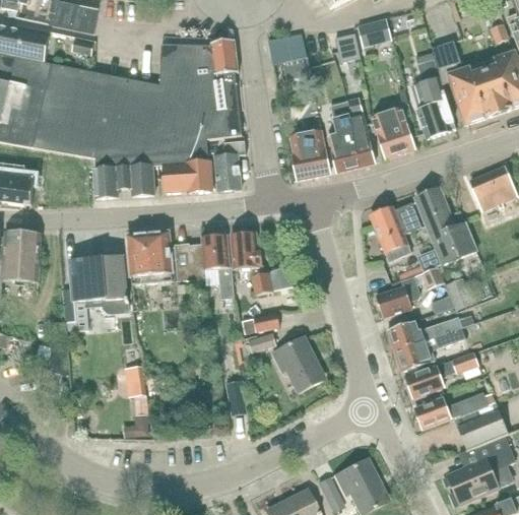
[(0,6),(16,10),(14,18),(92,36),(99,8),(63,0),(0,0),(0,6)]
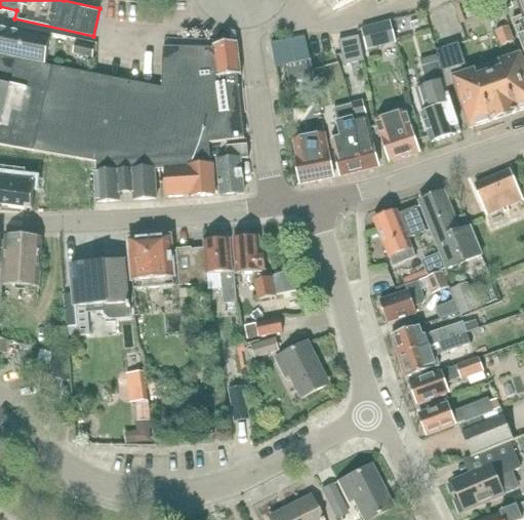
[(332,0),(336,8),(352,0),(332,0)]
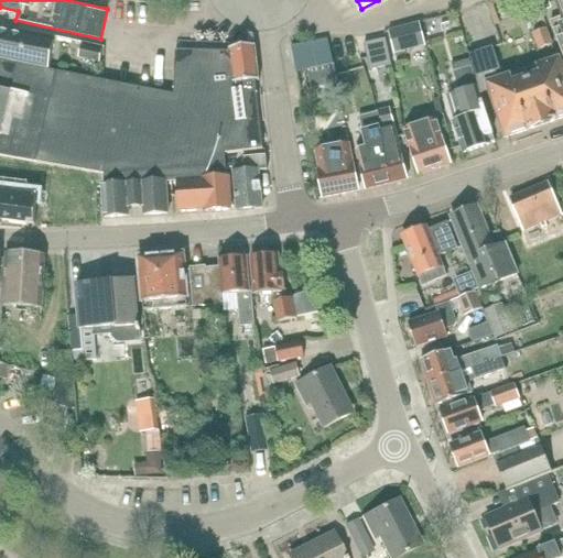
[(562,55),(562,0),(556,0),(562,12),(549,18),(562,55)]
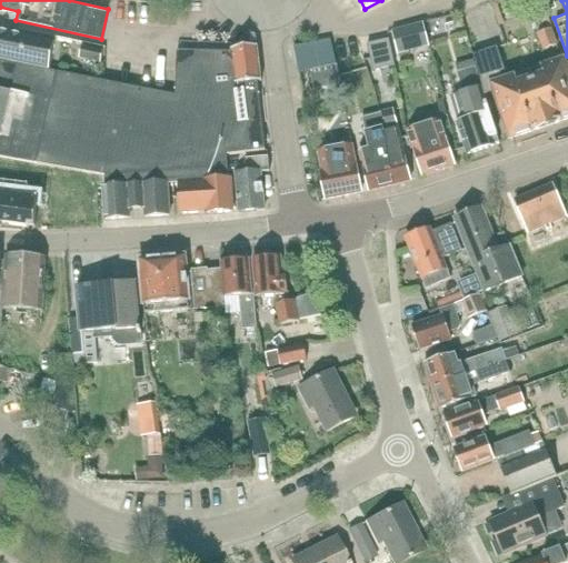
[(428,42),(421,19),(390,27),(396,50),(428,42)]
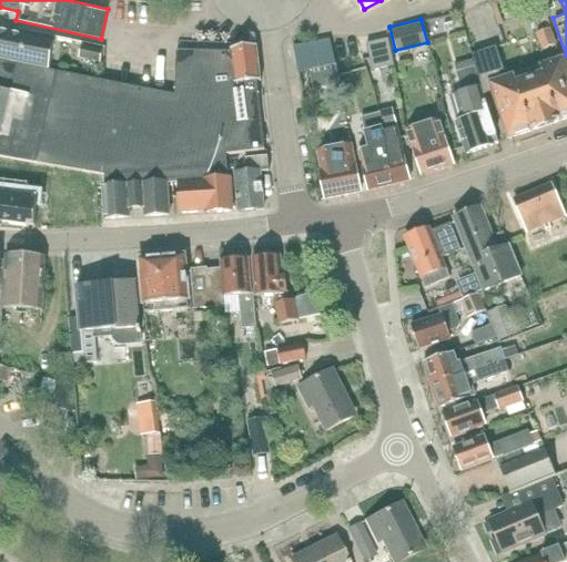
[(545,24),(534,29),(540,44),(552,40),(545,24)]
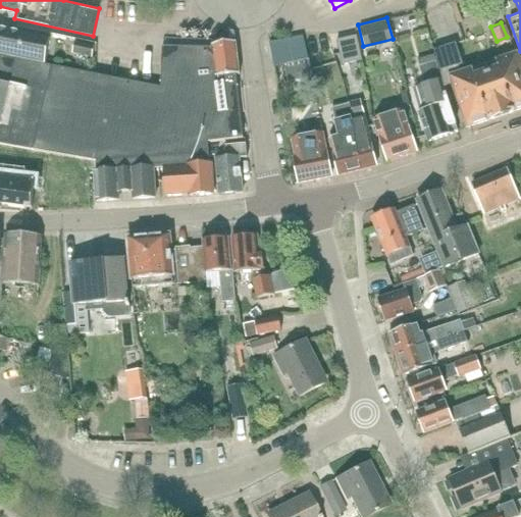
[(0,50),(44,60),(50,35),(0,23),(0,50)]
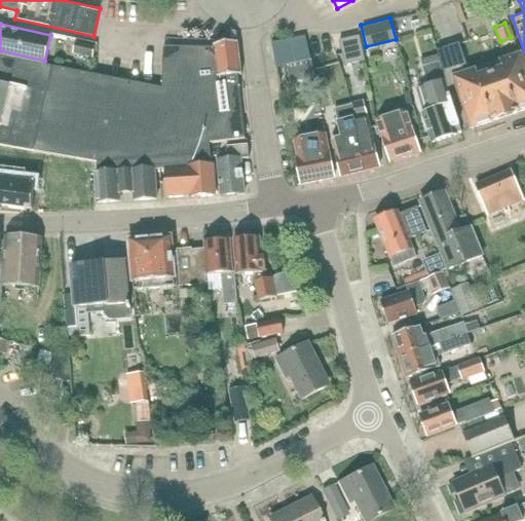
[(344,62),(365,58),(359,32),(339,37),(344,62)]
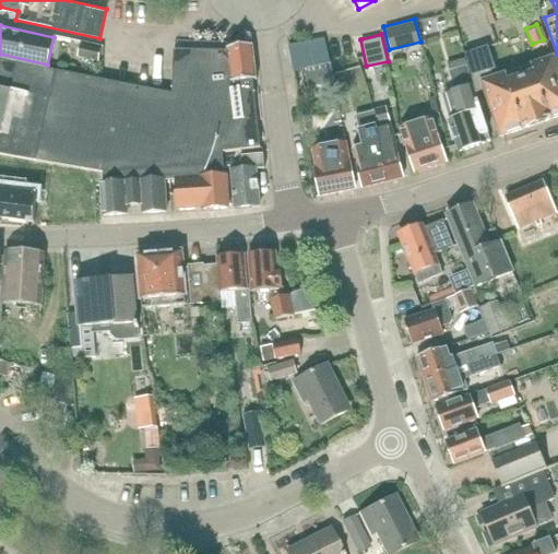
[(325,36),(312,38),(289,44),(294,67),(304,65),(311,62),(316,82),(334,78),(332,69),(330,59),(325,39),(325,36)]
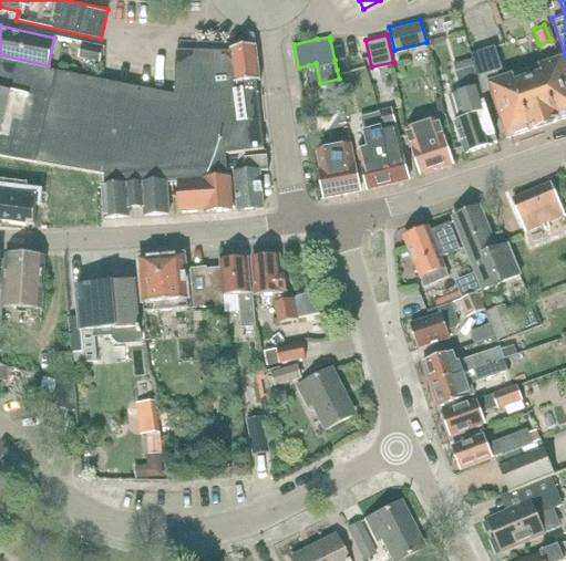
[(256,78),(259,76),(256,42),(229,44),(229,47),(175,48),(174,90),(0,56),(0,152),(104,170),(105,183),(135,182),(166,179),(179,178),(203,177),(227,175),(224,148),(263,145),(256,78)]
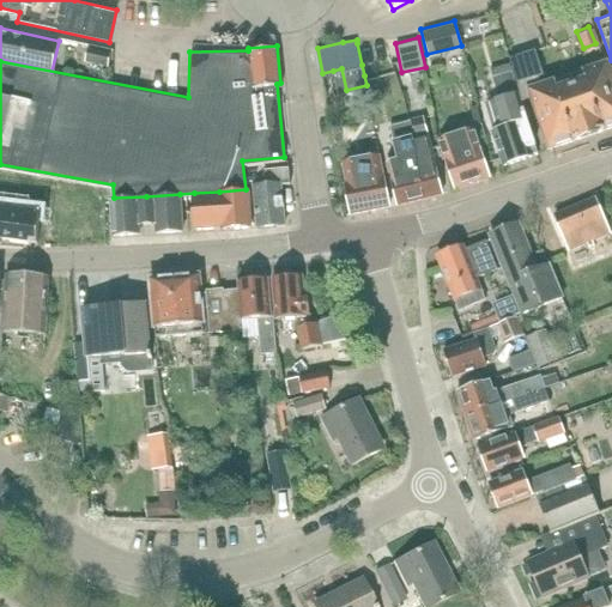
[(105,62),(108,50),(88,46),(85,58),(105,62)]
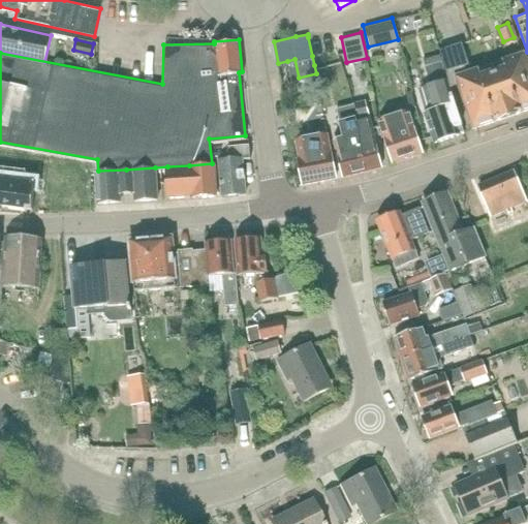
[(468,62),(465,53),(461,40),(439,48),(448,84),(457,82),(472,126),(506,115),(489,63),(466,70),(464,63),(468,62)]
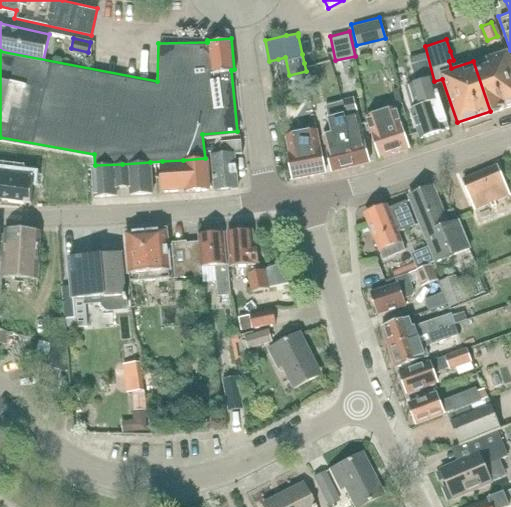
[(510,103),(510,69),(510,66),(504,51),(473,61),(490,111),(510,103)]
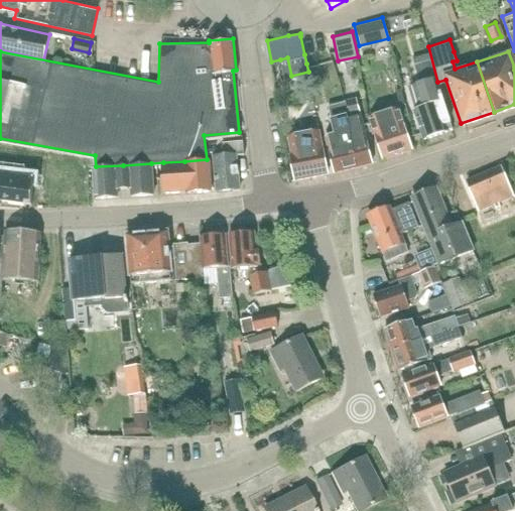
[(411,108),(421,136),(444,129),(452,126),(441,98),(429,57),(413,61),(419,81),(417,82),(423,104),(411,108)]
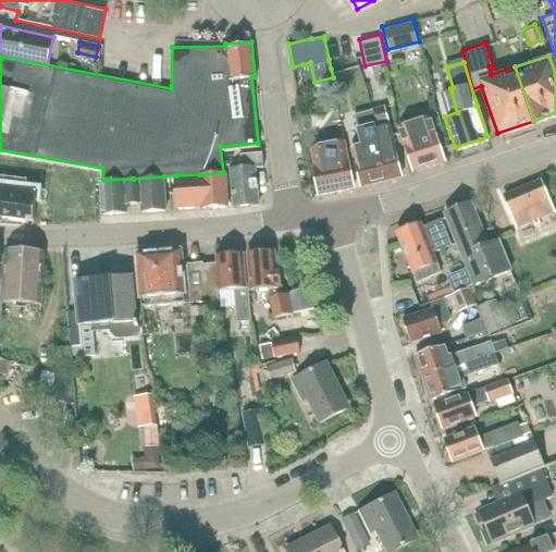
[(379,121),(373,122),(381,154),(378,155),(383,178),(395,175),(396,174),(400,173),(387,118),(390,117),(386,103),(377,106),(379,121)]
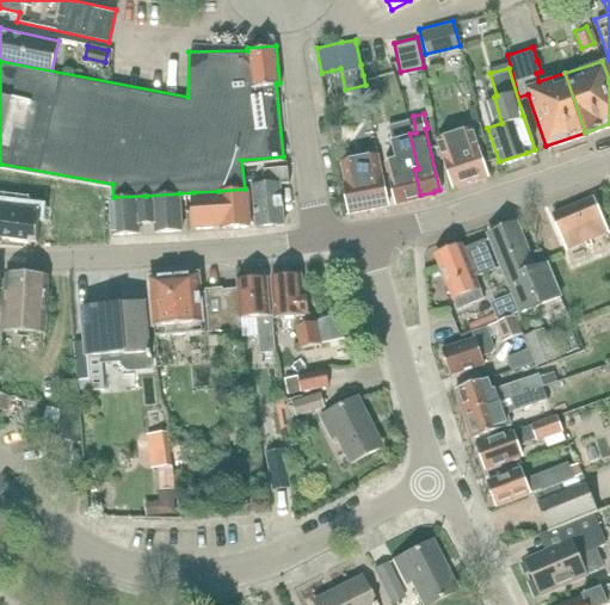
[(395,201),(420,195),(414,170),(418,168),(410,134),(416,133),(413,116),(399,119),(402,136),(393,139),(398,156),(386,160),(395,201)]
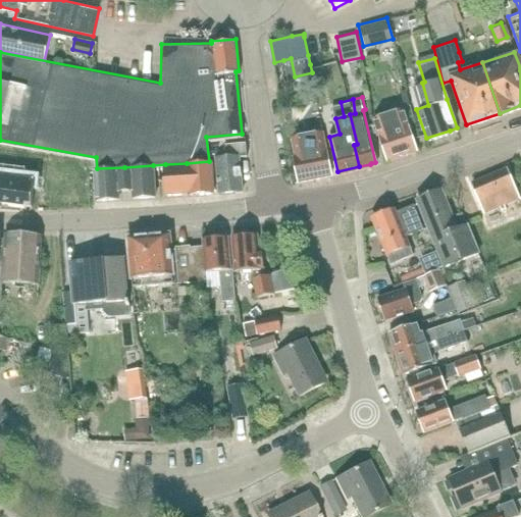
[(372,118),(377,133),(385,158),(414,149),(400,108),(372,118)]
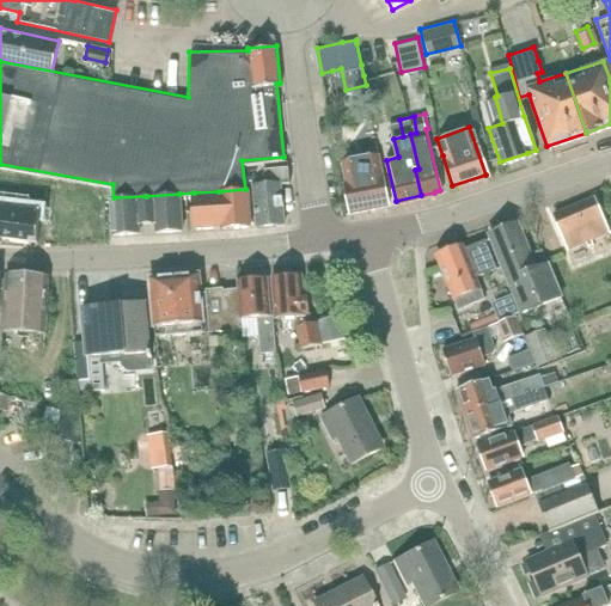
[(388,203),(380,173),(382,173),(378,152),(340,159),(350,210),(388,203)]
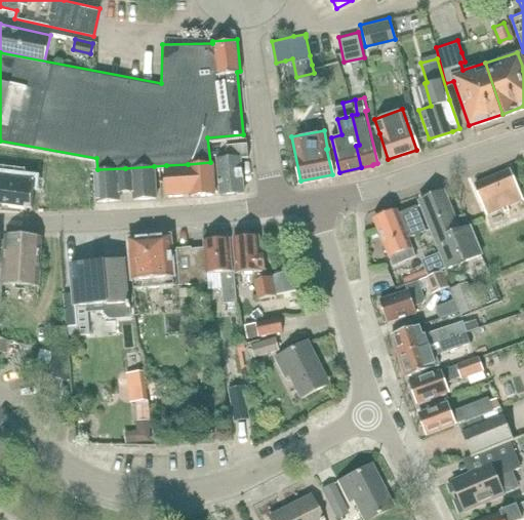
[(226,156),(217,156),(220,192),(244,189),(240,155),(247,154),(246,141),(224,143),(226,156)]
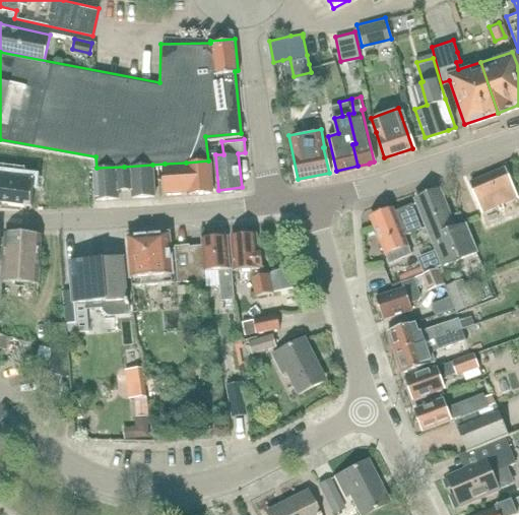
[(3,165),(38,167),(39,153),(3,151),(3,165)]
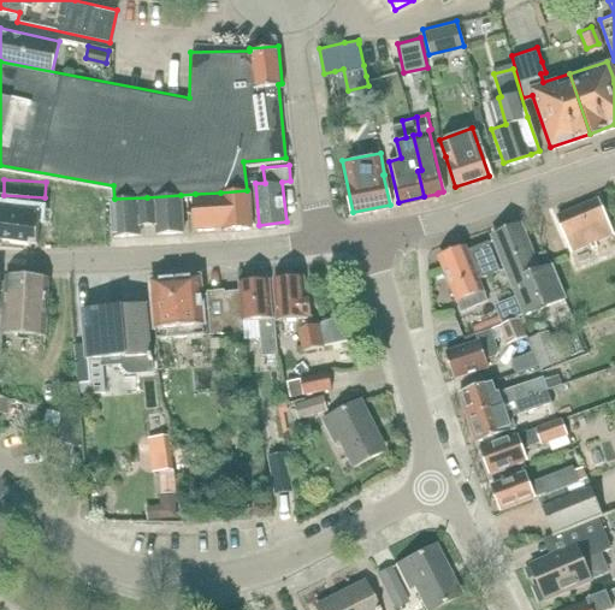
[(220,193),(223,225),(223,226),(253,225),(250,190),(247,190),(220,193)]
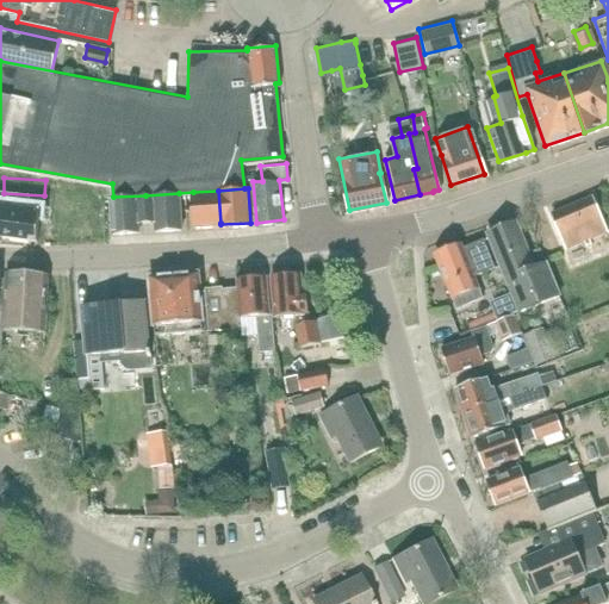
[(196,225),(221,223),(218,191),(193,192),(196,225)]
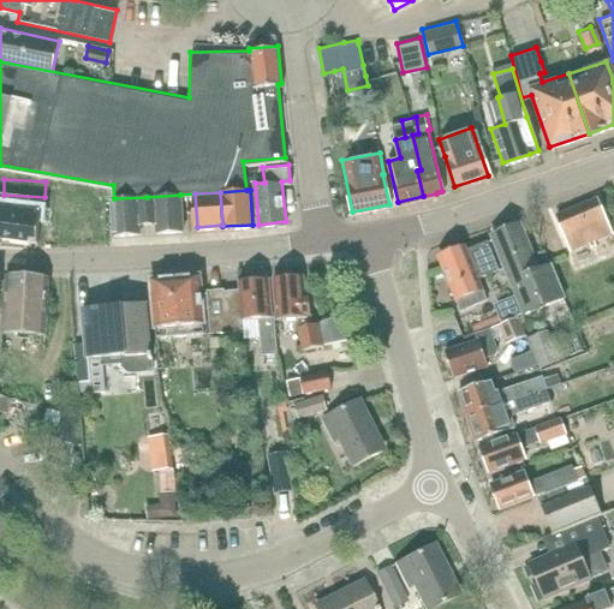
[(147,197),(148,221),(156,221),(158,231),(183,230),(180,195),(147,197)]
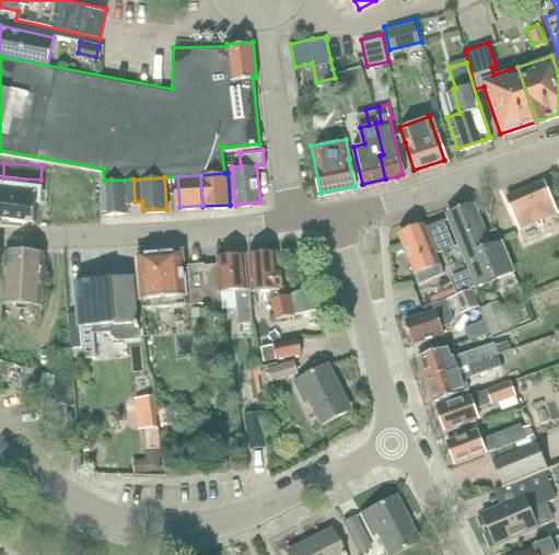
[(554,208),(542,178),(505,194),(517,223),(554,208)]
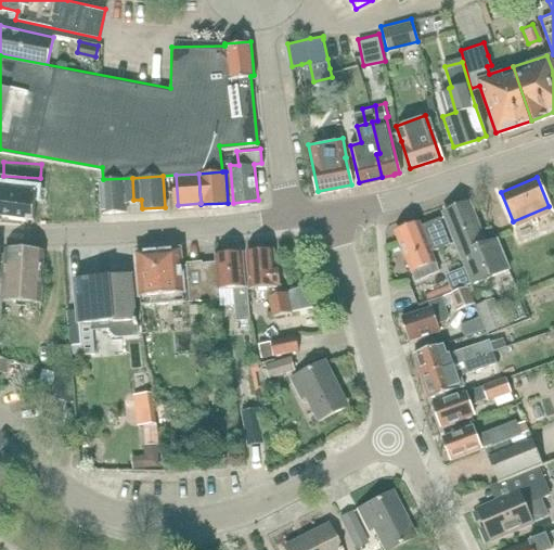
[(126,201),(133,200),(132,178),(103,179),(100,180),(103,212),(126,209),(126,201)]
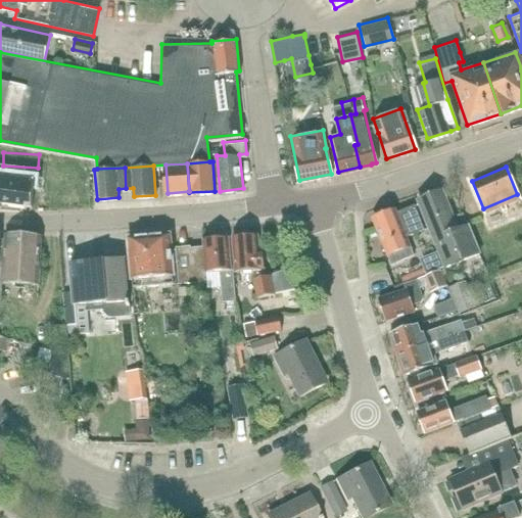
[(3,175),(0,201),(32,205),(34,178),(3,175)]
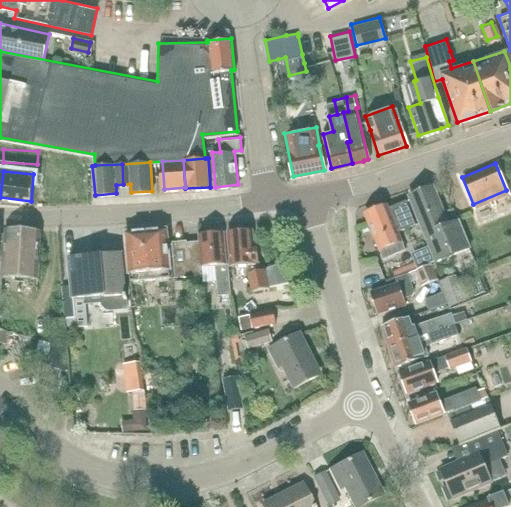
[(467,246),(456,219),(447,223),(431,185),(407,195),(428,248),(411,255),(412,260),(392,269),(394,275),(415,266),(467,246)]
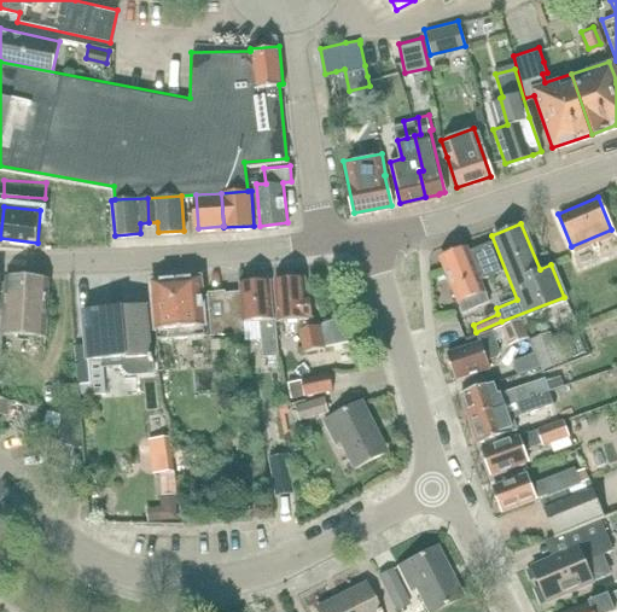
[(485,299),(477,278),(501,268),(489,239),(466,249),(465,246),(437,257),(454,299),(457,299),(461,309),(475,304),(485,299)]
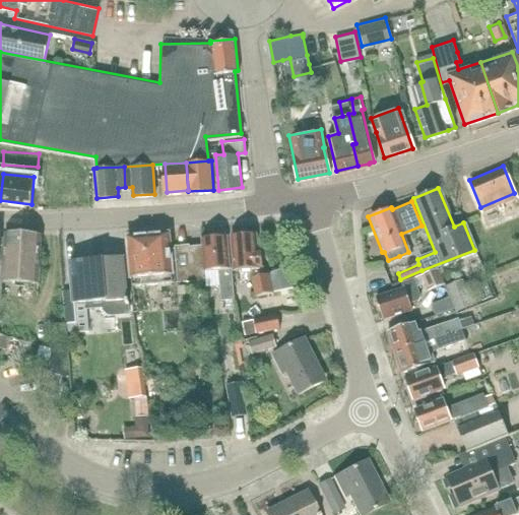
[(1,279),(37,280),(39,281),(41,233),(4,231),(1,279)]
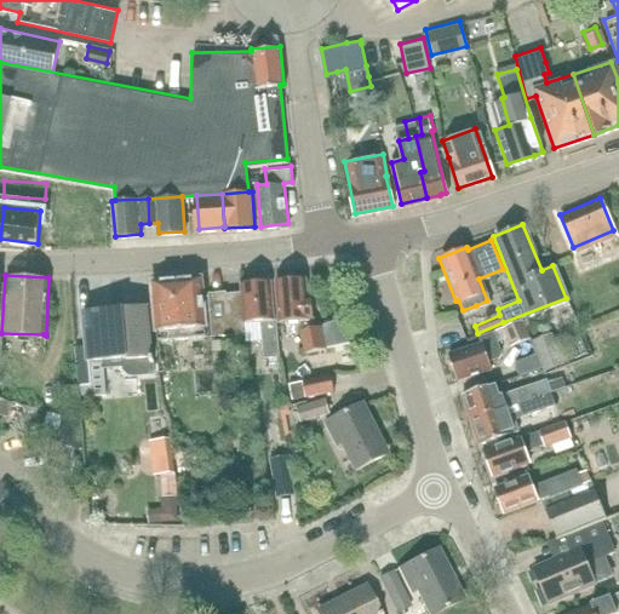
[(184,336),(205,334),(207,333),(201,276),(153,281),(158,330),(159,338),(184,336)]
